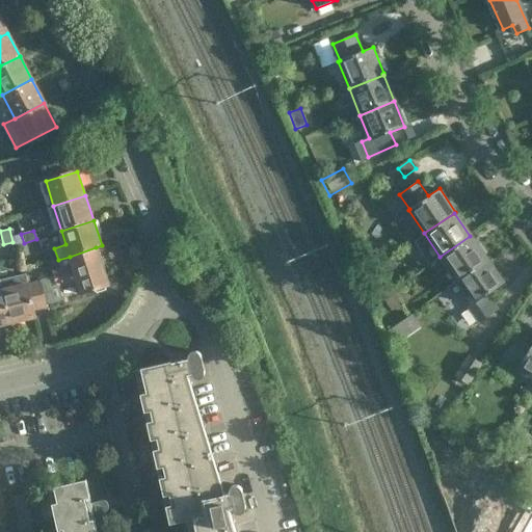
[(470,236),(440,257),(456,280),(486,260),(470,236)]
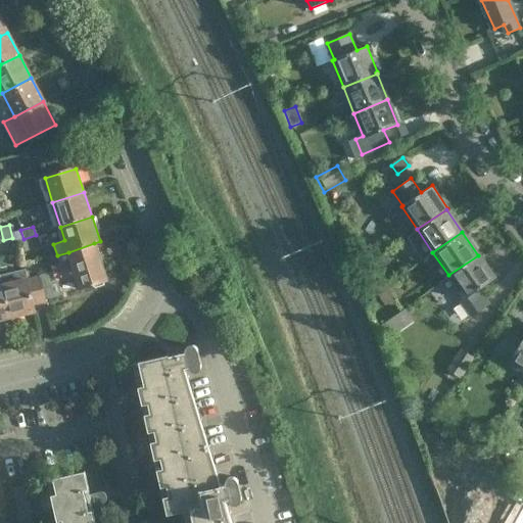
[(36,235),(24,239),(26,247),(39,243),(36,235)]
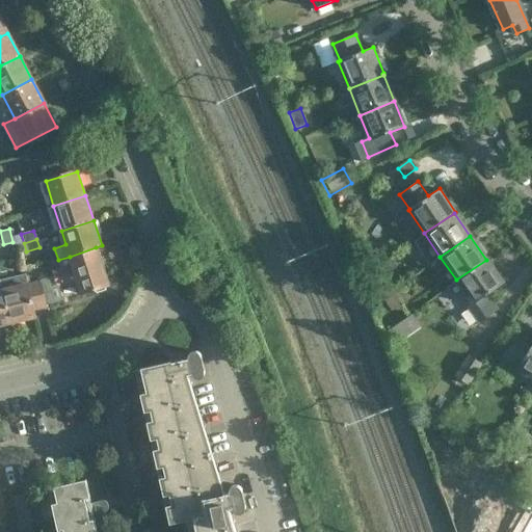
[(96,247),(58,260),(61,270),(53,273),(57,286),(77,280),(81,294),(96,289),(98,292),(105,289),(105,286),(108,286),(96,247)]
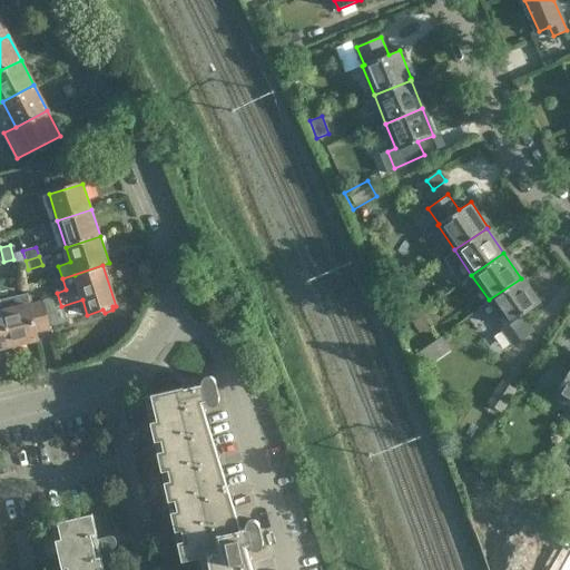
[(521,278),(489,300),(504,324),(500,327),(511,344),(531,330),(521,314),(538,303),(521,278)]
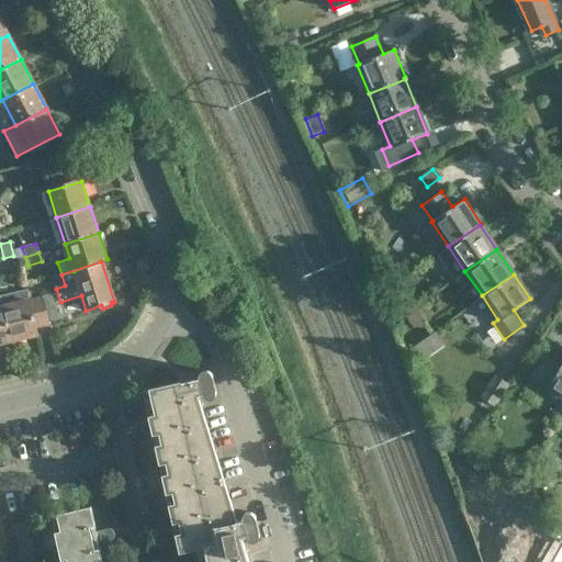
[(404,312),(415,305),(404,289),(393,296),(404,312)]
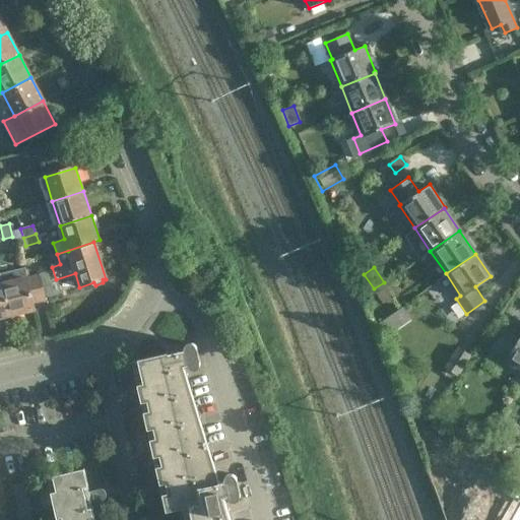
[(9,316),(19,313),(35,310),(34,305),(26,278),(26,277),(24,268),(0,273),(0,276),(1,283),(9,316)]
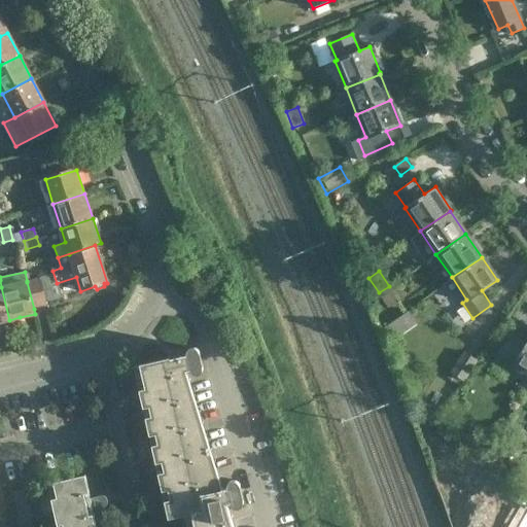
[(27,282),(34,309),(46,306),(40,279),(27,282)]
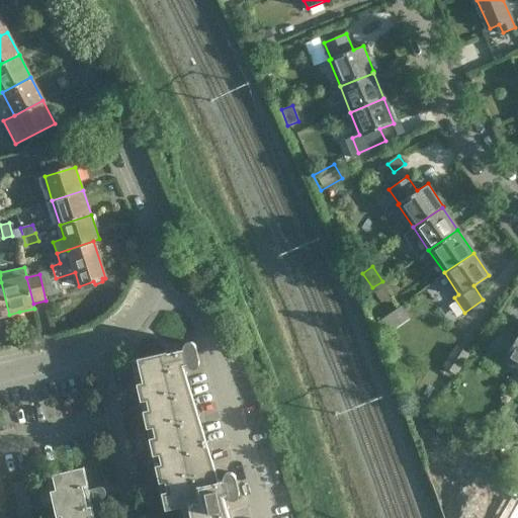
[(382,281),(372,287),(380,300),(391,293),(382,281)]
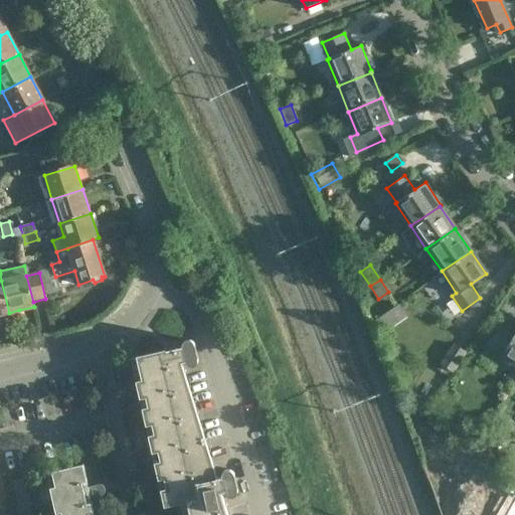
[(0,314),(9,313),(1,281),(0,281),(0,314)]
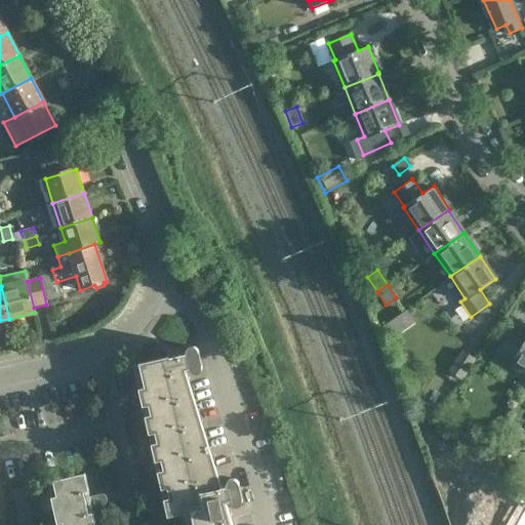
[(379,316),(384,323),(389,319),(385,313),(379,316)]
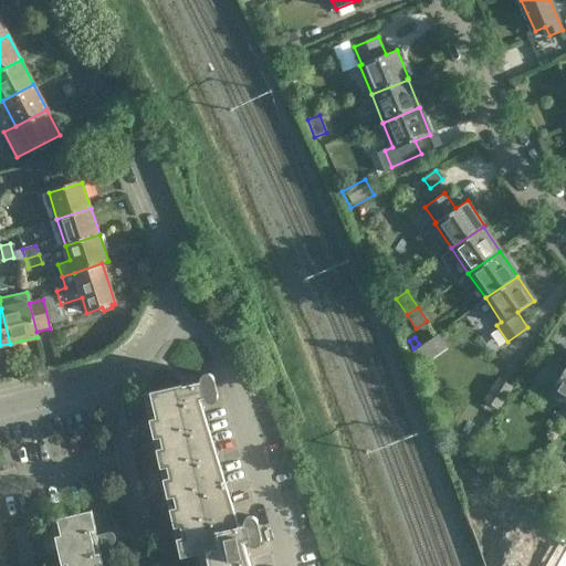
[(565,404),(565,365),(563,370),(547,359),(533,380),(548,390),(548,392),(565,404)]
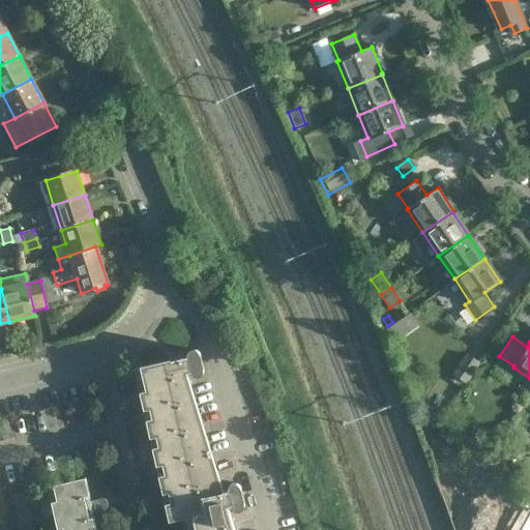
[(466,354),(446,386),(460,394),(462,390),(464,392),(468,386),(467,385),(480,363),(466,354)]
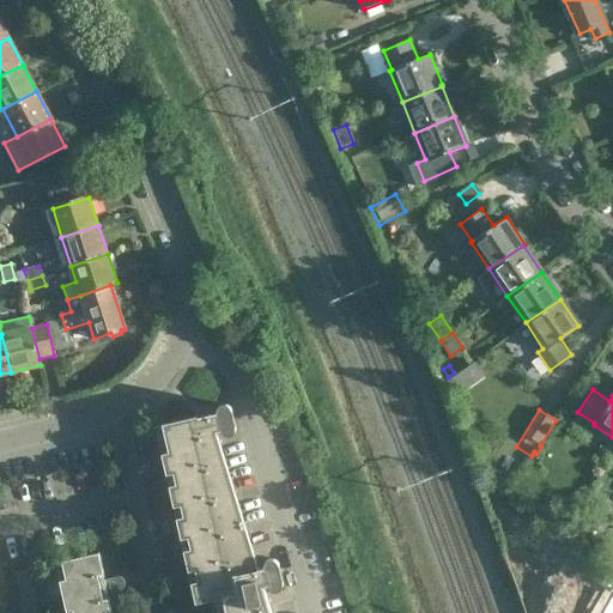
[(263,612),(259,587),(237,592),(198,417),(156,425),(169,480),(163,481),(165,491),(171,490),(176,513),(171,514),(173,523),(178,522),(183,545),(178,546),(180,556),(186,554),(190,577),(186,578),(187,588),(193,587),(196,604),(217,599),(219,612),(263,612)]
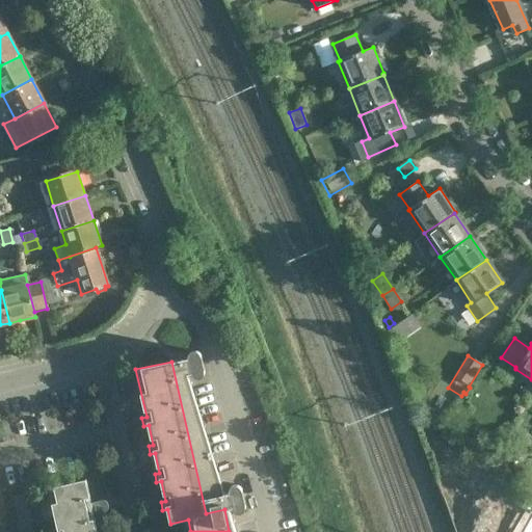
[(84,499),(89,498),(86,480),(48,488),(57,531),(97,531),(95,521),(89,522),(84,499)]
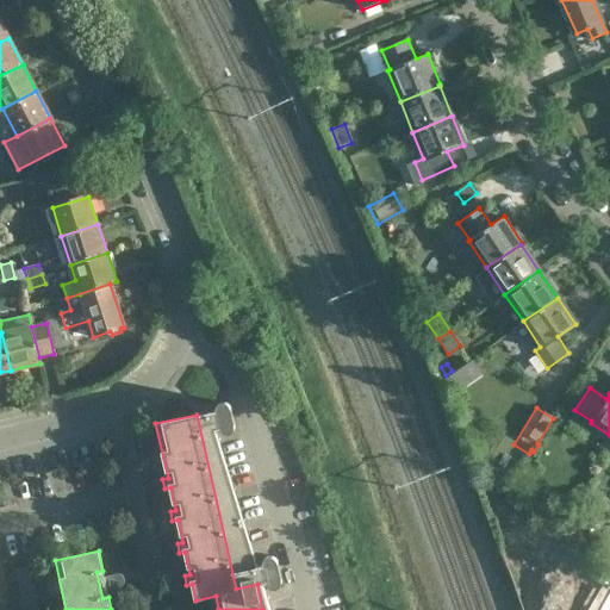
[(18,582),(29,578),(26,568),(16,571),(18,582)]
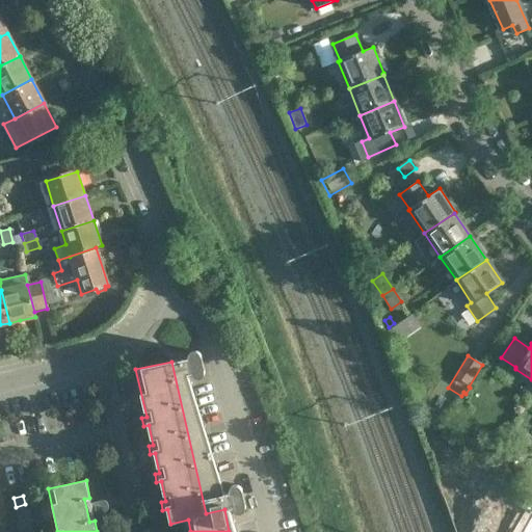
[(18,515),(28,513),(25,504),(16,507),(18,515)]
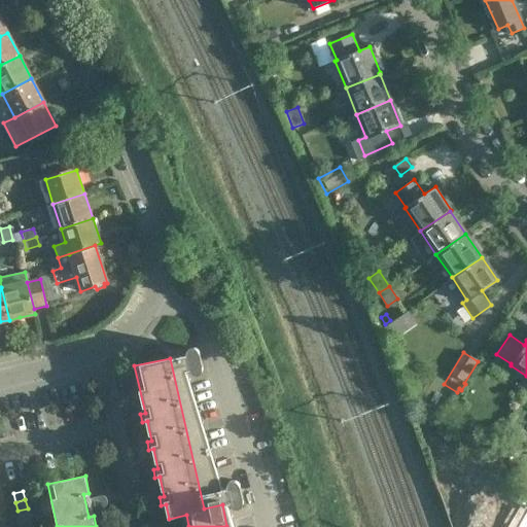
[(28,508),(18,511),(20,520),(30,518),(28,508)]
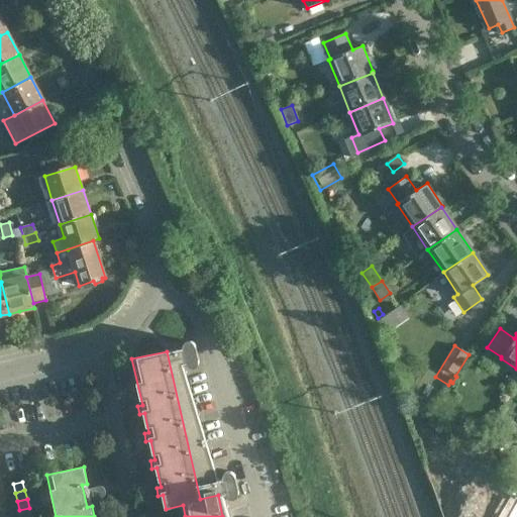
[(20,516),(29,516),(31,516),(29,508),(19,510),(20,516)]
